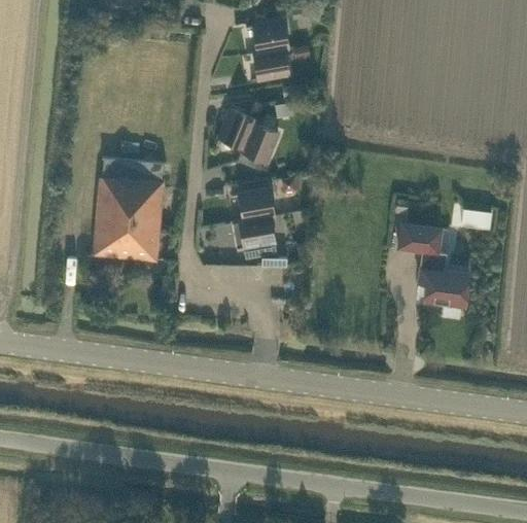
[(304,8),(288,10),(289,22),(306,19),(304,8)]
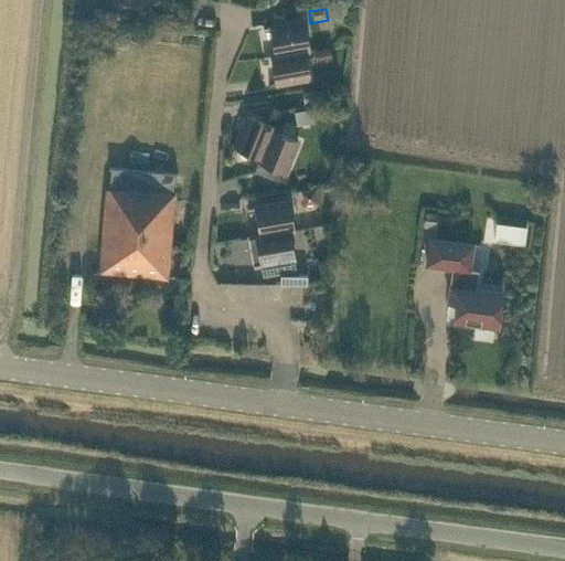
[(270,31),(275,59),(305,54),(309,54),(304,25),(270,31)]
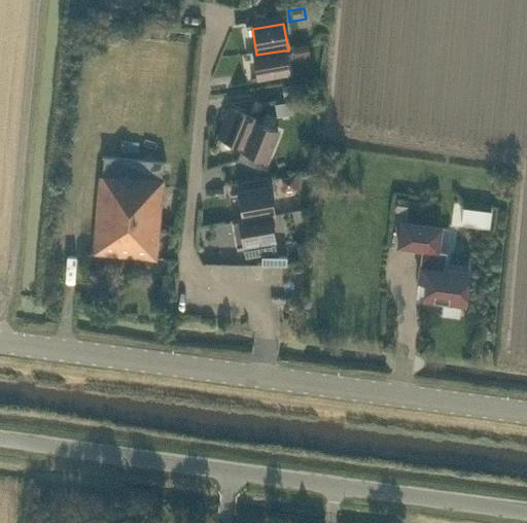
[(307,46),(290,49),(292,62),(309,59),(307,46)]
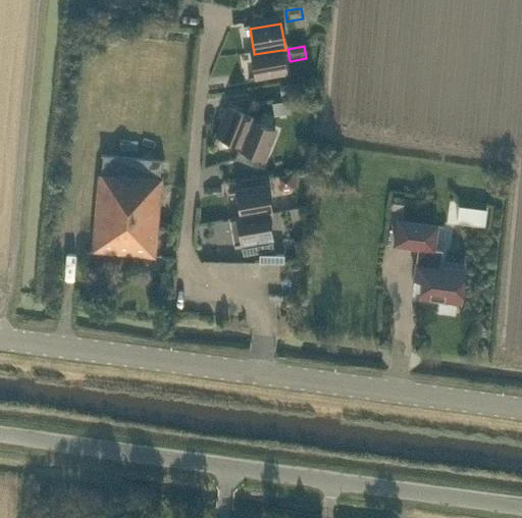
[(285,75),(281,50),(254,54),(250,54),(255,82),(285,75)]
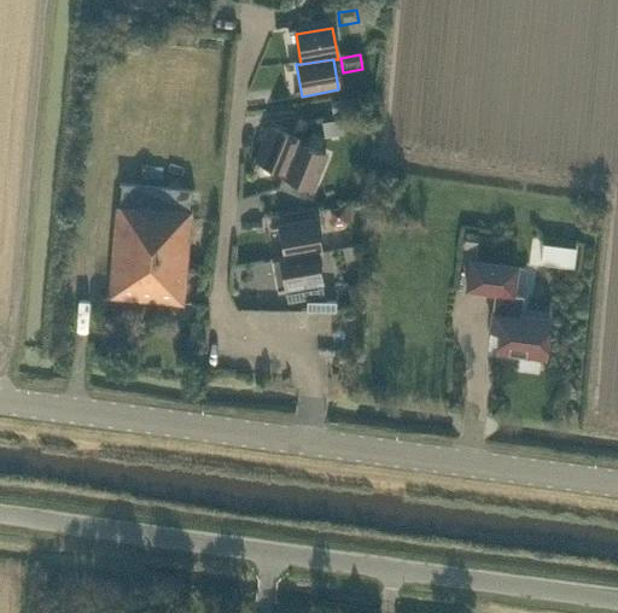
[(351,100),(331,103),(332,117),(354,114),(351,100)]
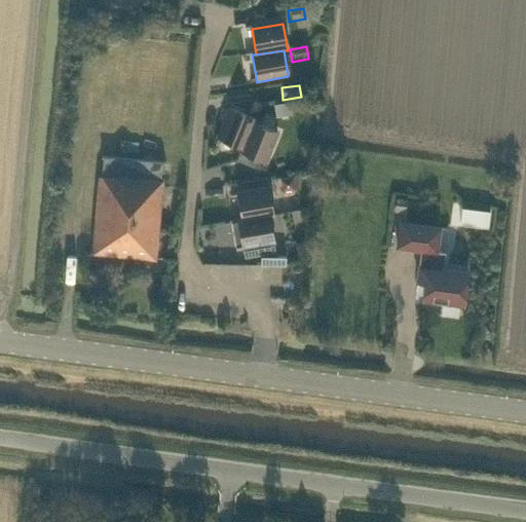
[(272,107),(275,119),(292,116),(290,104),(272,107)]
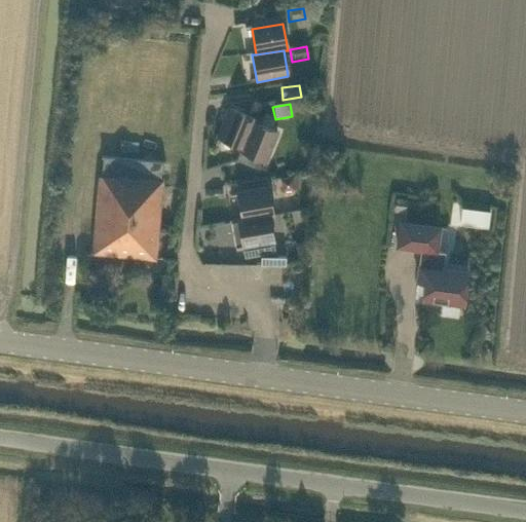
[(230,111),(218,141),(242,150),(254,125),(255,121),(230,111)]
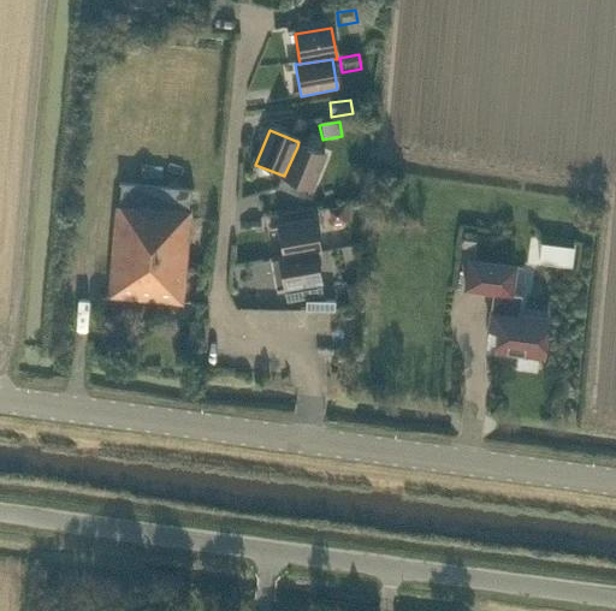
[(297,147),(284,176),(282,181),(311,193),(325,159),(297,147)]
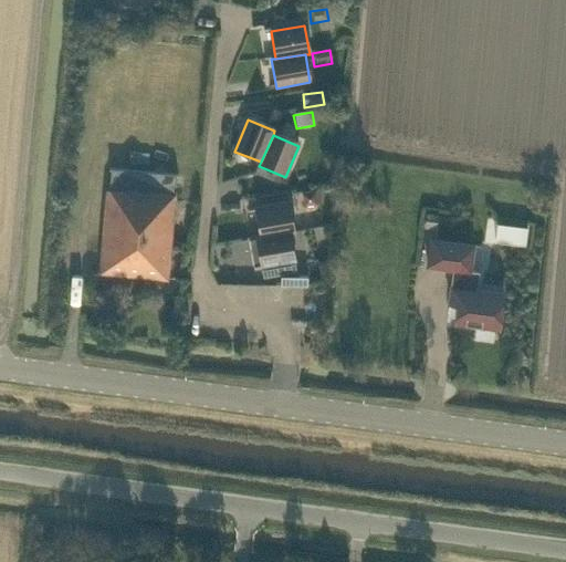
[(174,198),(175,177),(113,172),(111,193),(107,193),(100,276),(167,281),(177,198),(174,198)]
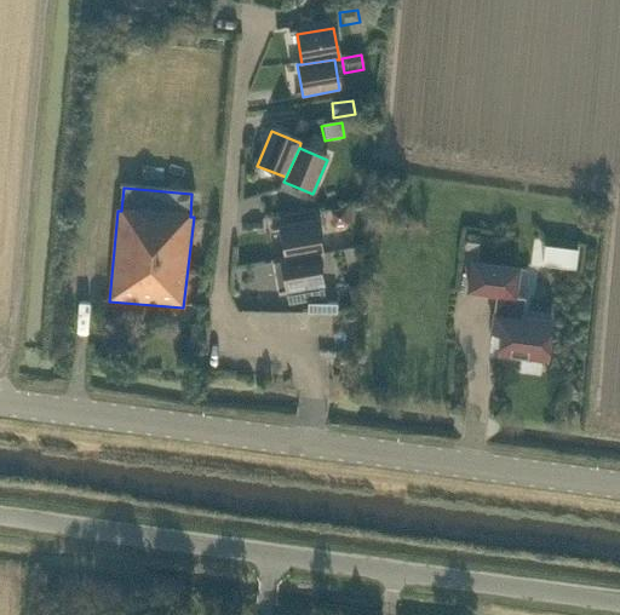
[(333,228),(346,225),(344,212),(331,214),(333,228)]
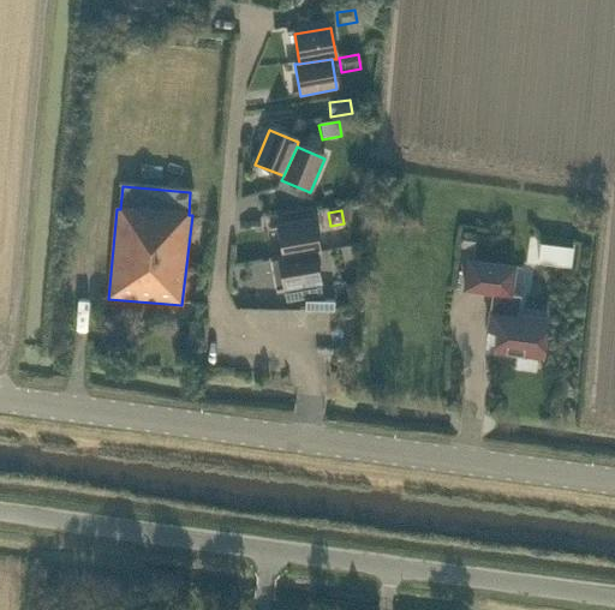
[(314,223),(278,229),(282,259),(315,255),(320,255),(314,223)]
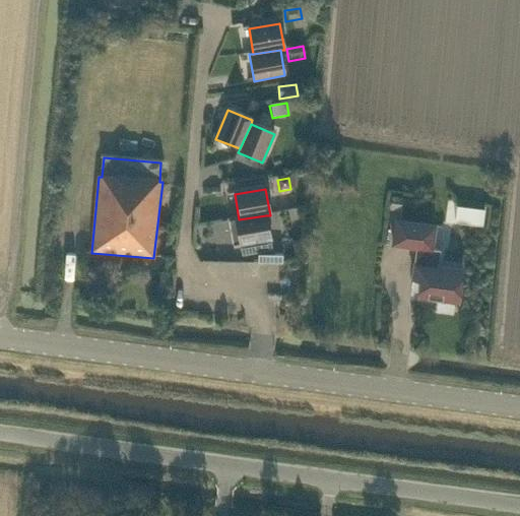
[(231,220),(229,221),(233,247),(240,246),(270,241),(266,215),(239,219),(231,220)]
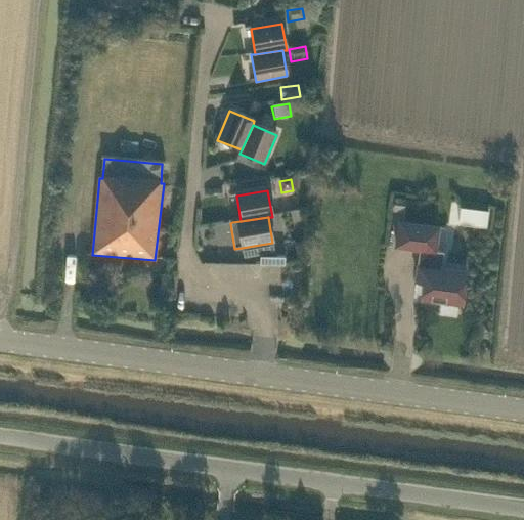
[(436,253),(439,230),(398,224),(395,249),(420,252),(415,285),(424,286),(422,302),(462,307),(466,274),(441,270),(443,254),(436,253)]
